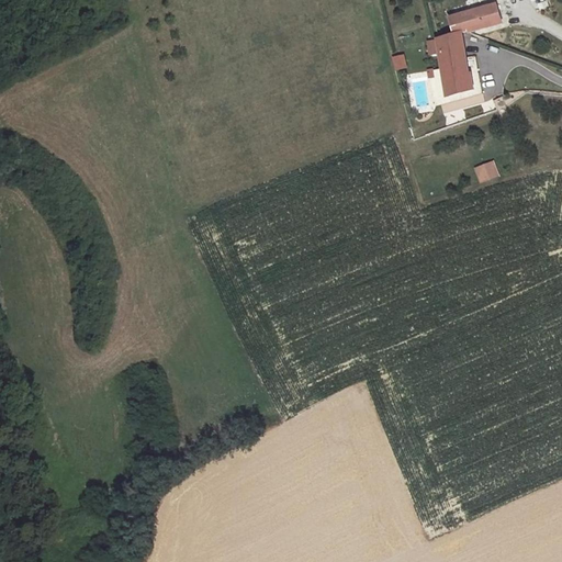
[(457,33),(501,22),(497,1),(449,13),(453,32),(438,36),(449,92),(472,87),(469,70),(464,70),(457,33)]
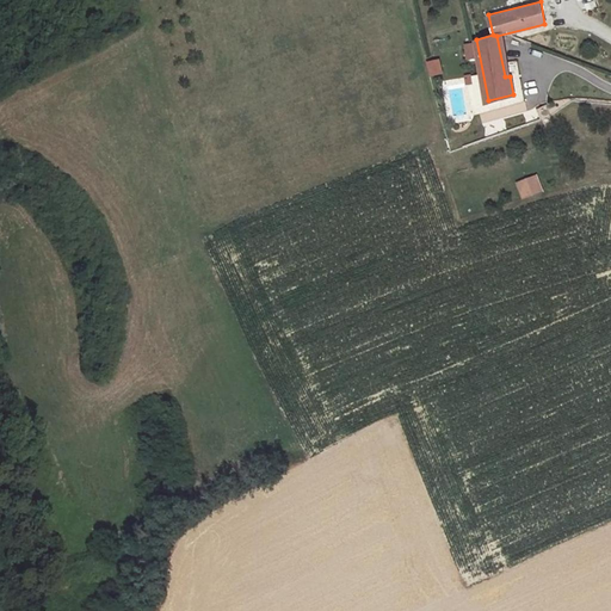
[(543,47),(547,38),(536,35),(532,43),(543,47)]
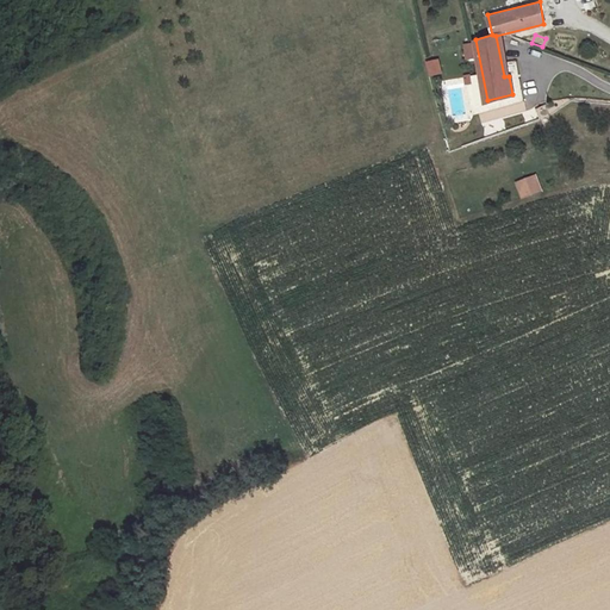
[(429,78),(442,74),(437,60),(424,63),(429,78)]
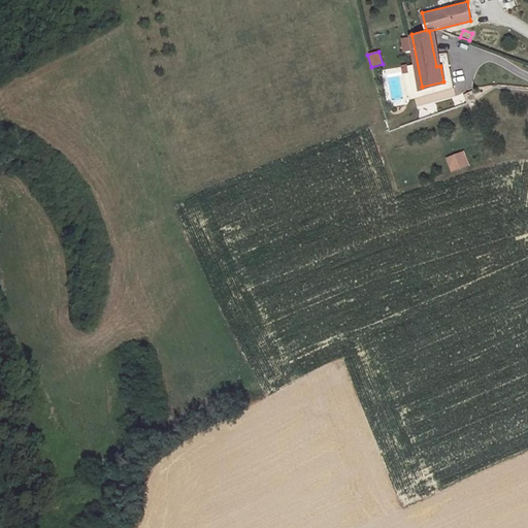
[(406,91),(415,90),(414,66),(404,67),(406,91)]
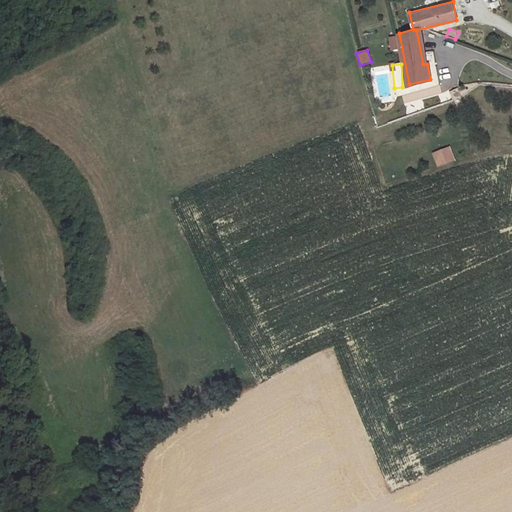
[(456,89),(449,92),(456,107),(463,104),(456,89)]
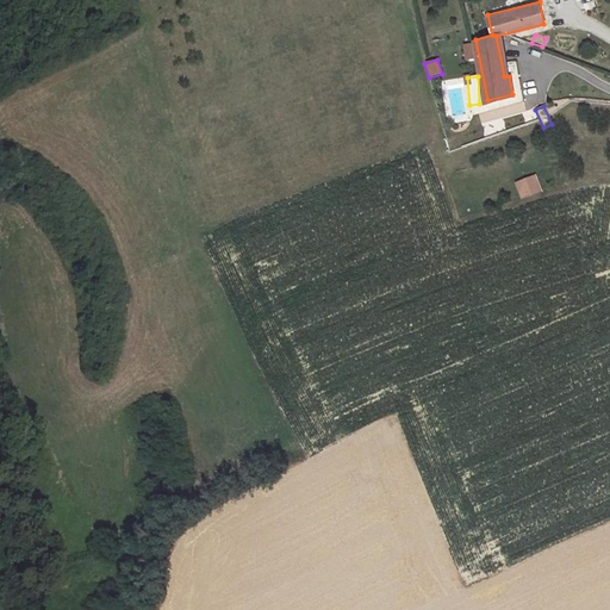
[(515,182),(521,200),(542,192),(536,175),(515,182)]
